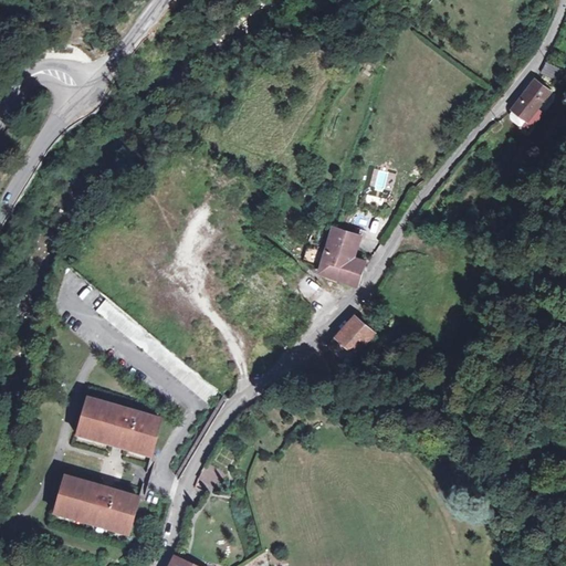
[(557,83),(562,71),(546,65),(542,75),(557,83)]
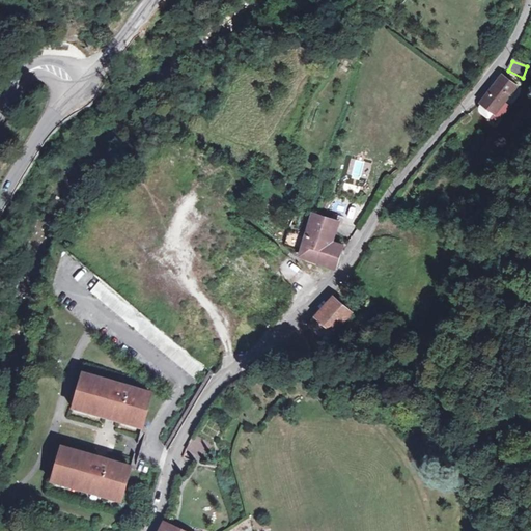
[(482,105),(496,115),(490,122),(497,128),(511,111),(504,106),(518,88),(503,78),(481,104),(482,105)]
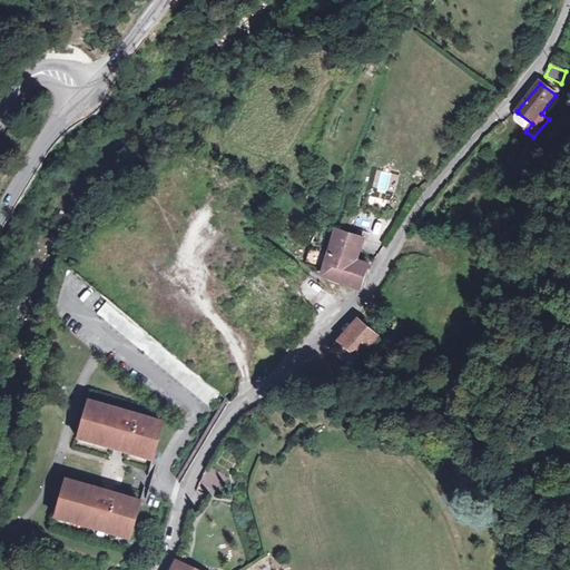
[(37,116),(26,106),(19,112),(30,123),(37,116)]
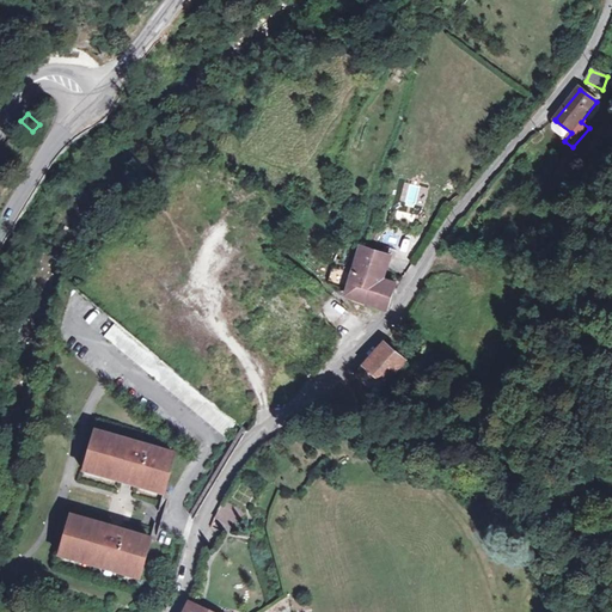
[(571,133),(556,121),(556,122),(555,124),(554,127),(554,128),(554,132),(555,133),(564,141),(571,133)]
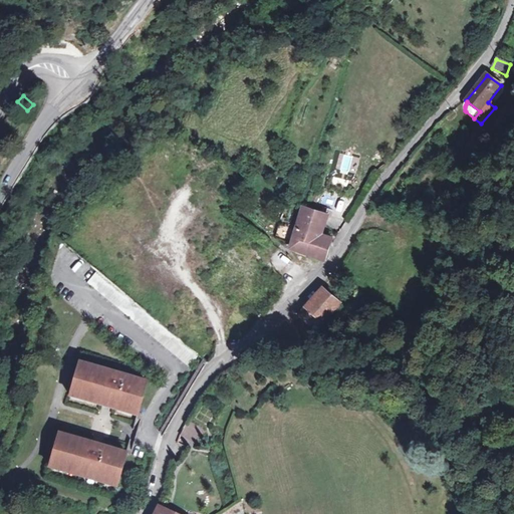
[(332,238),(321,234),(328,215),(303,207),(291,248),(324,260),(332,238)]
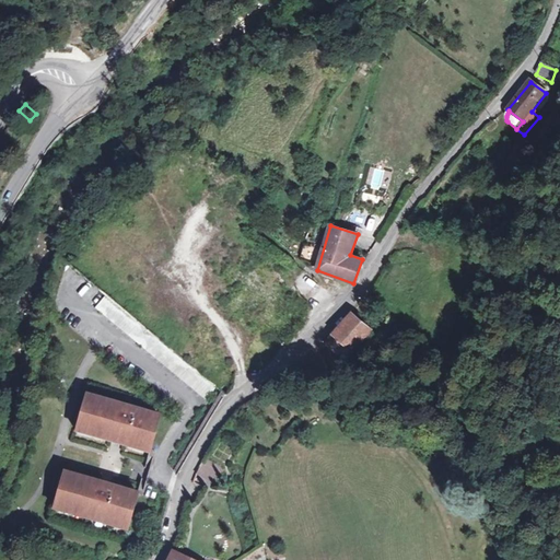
[(352,316),(326,347),(345,361),(352,351),(372,330),(352,316)]
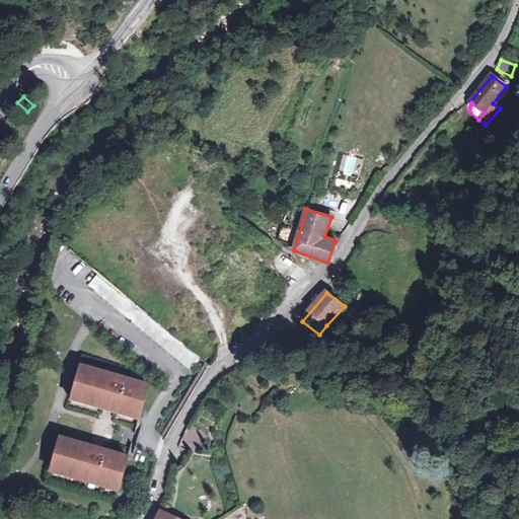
[(149,386),(80,366),(71,399),(104,409),(105,403),(116,406),(115,412),(139,419),(149,386)]
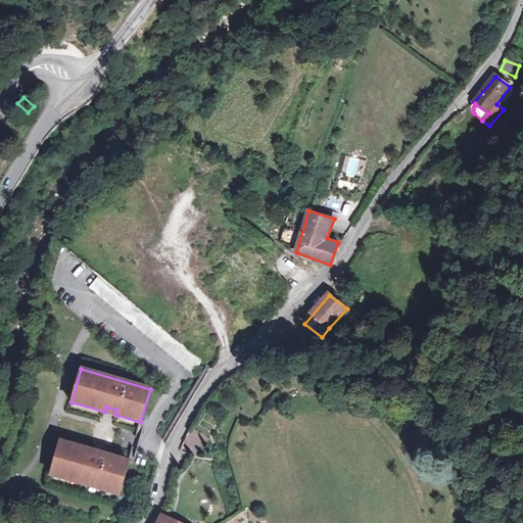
[(192,427),(186,438),(204,449),(211,439),(192,427)]
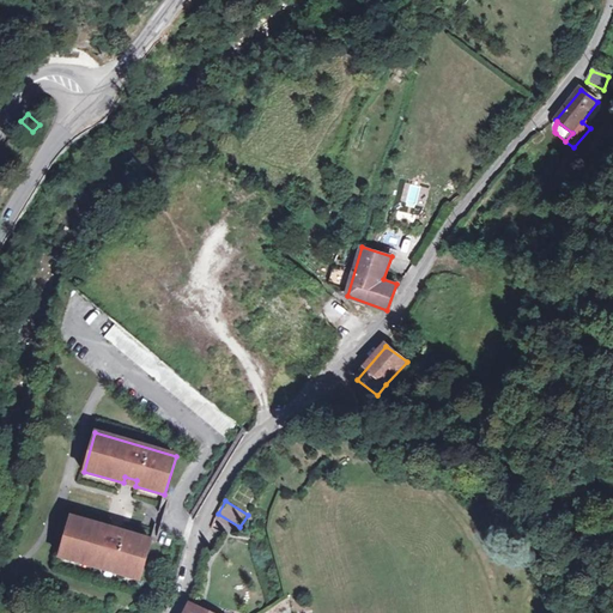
[(238,530),(240,527),(218,514),(217,516),(238,530)]
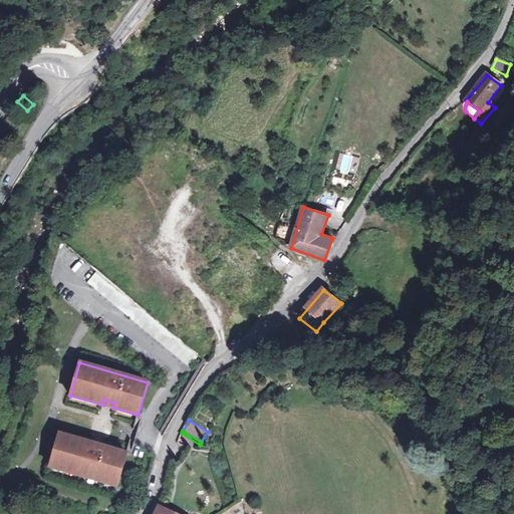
[(90,448),(92,444),(59,434),(49,466),(117,486),(126,454),(101,446),(100,451),(90,448)]
